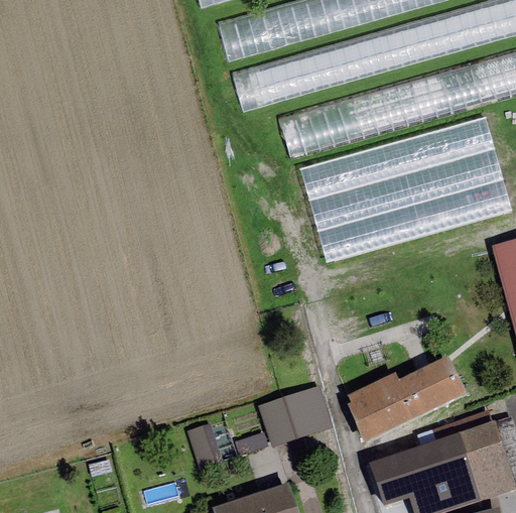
[(300,0),(221,22),(232,61),(448,0),(300,0)]
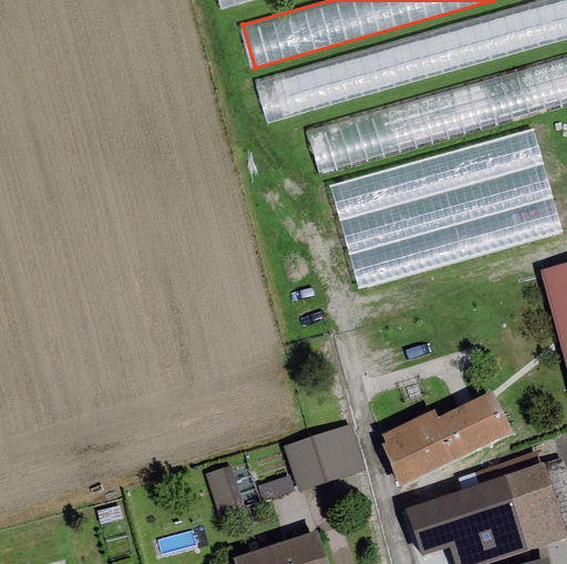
[(543,0),(259,80),(271,123),(566,39),(566,0),(543,0)]
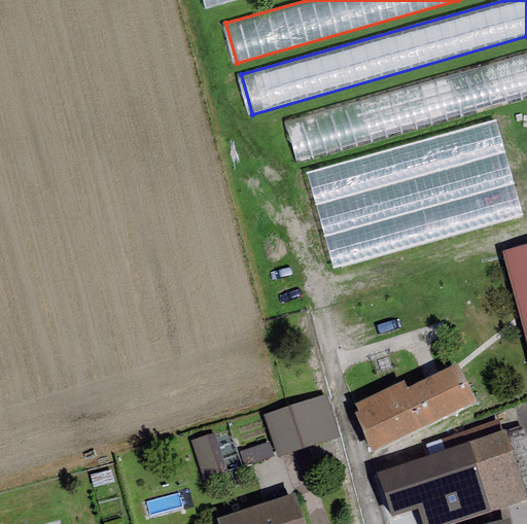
[(526,51),(291,117),(304,161),(526,98),(526,51)]
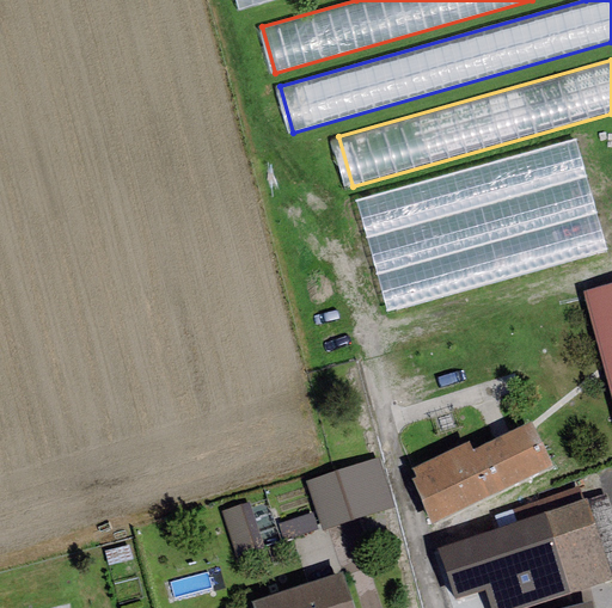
[(611,137),(359,208),(372,258),(611,191),(611,137)]
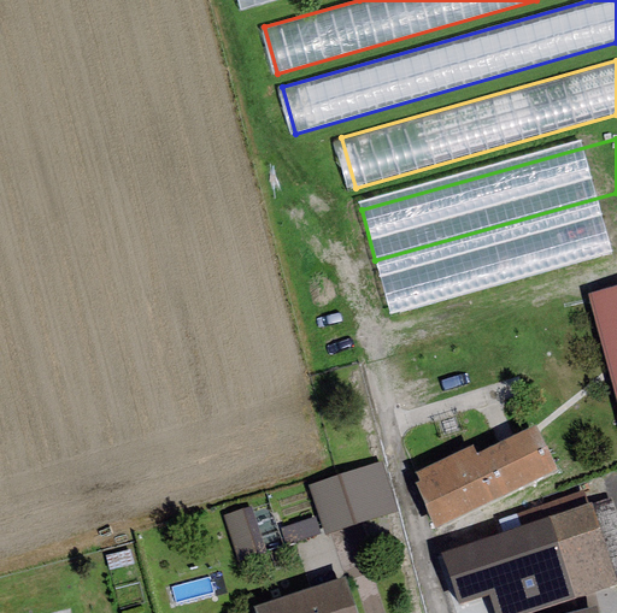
[(616,211),(380,277),(393,328),(616,265),(616,211)]
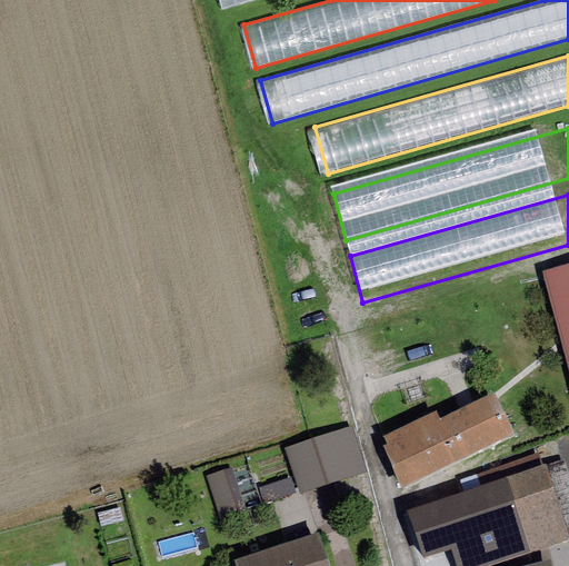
[(568,266),(543,274),(568,369),(568,266)]
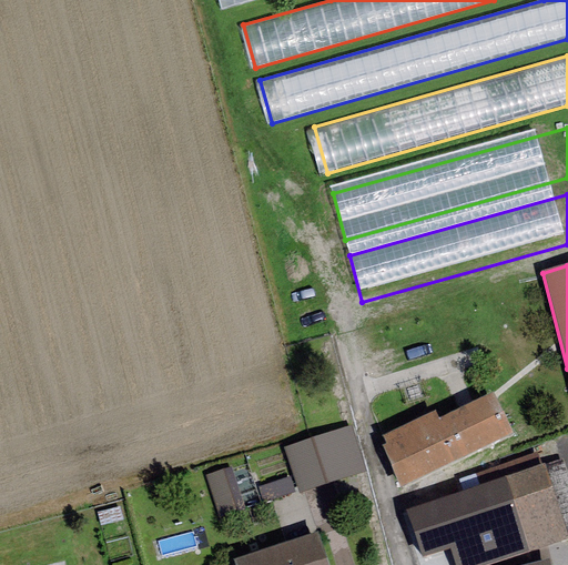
[(435,406),(382,432),(386,441),(381,443),(401,484),(514,431),(493,389),(438,414),(435,406)]
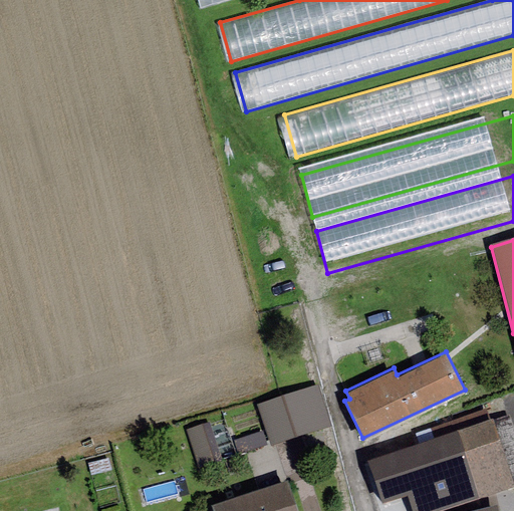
[(317,381),(256,402),(270,444),(331,424),(317,381)]
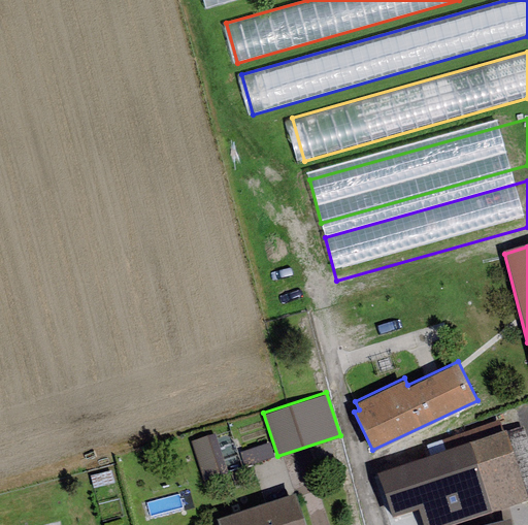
[(426,441),(429,454),(502,429),(499,417),(426,441)]
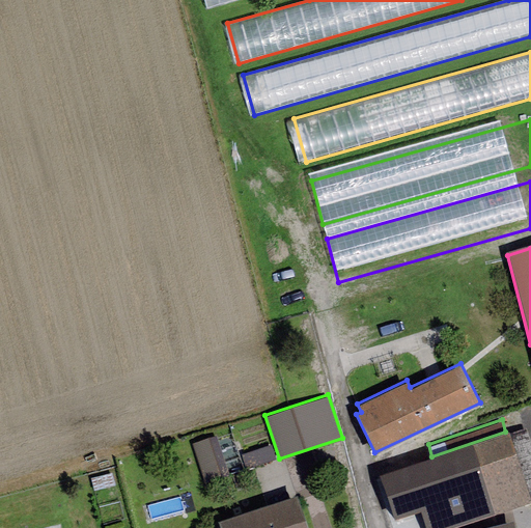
[(431,456),(379,473),(393,518),(420,509),(425,527),(445,527),(530,500),(530,499),(508,431),(505,432),(431,456)]
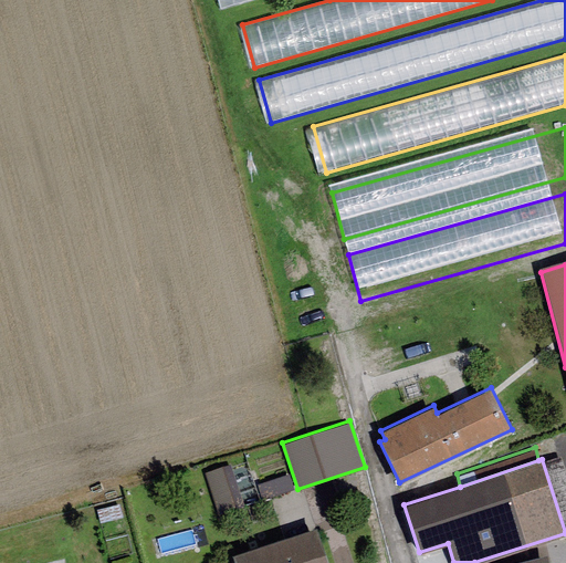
[(229,462),(203,470),(220,517),(244,509),(229,462)]
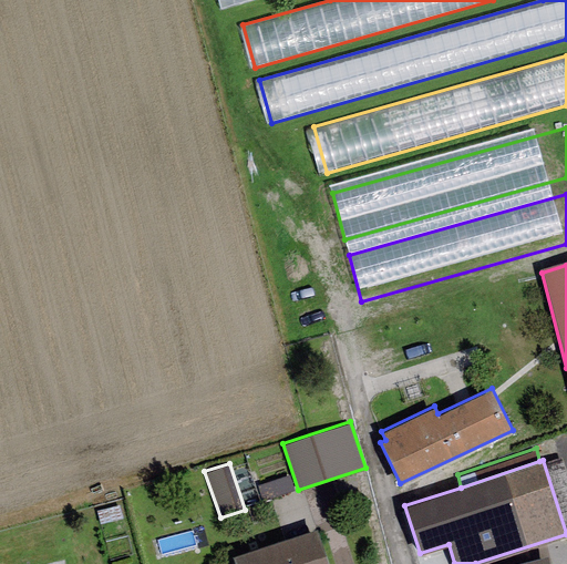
[(289,473),(257,483),(263,499),(295,489),(289,473)]
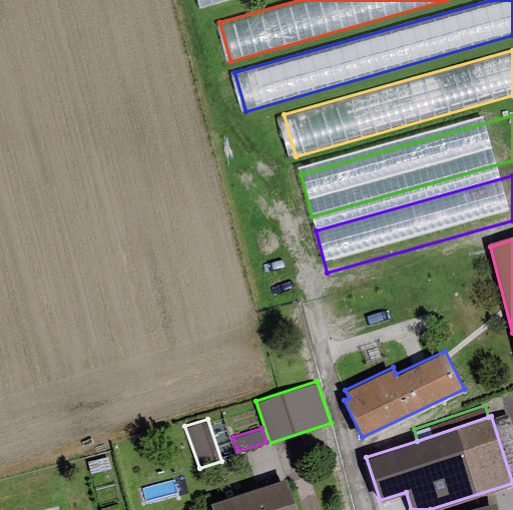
[(335,433),(304,435),(305,457),(336,455),(335,433)]
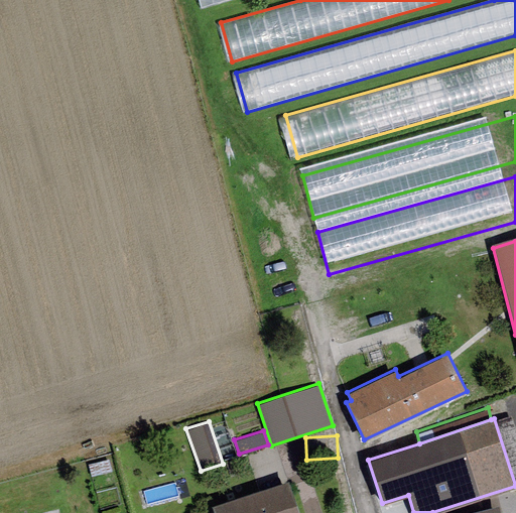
[(109,457),(88,462),(91,476),(112,471),(109,457)]
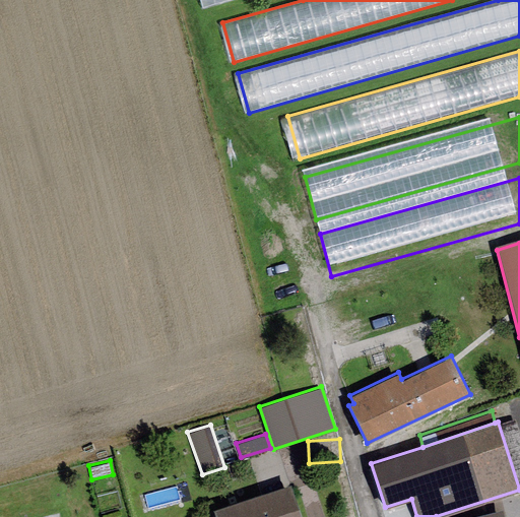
[(213,509),(215,516),(301,516),(290,485),(213,509)]
